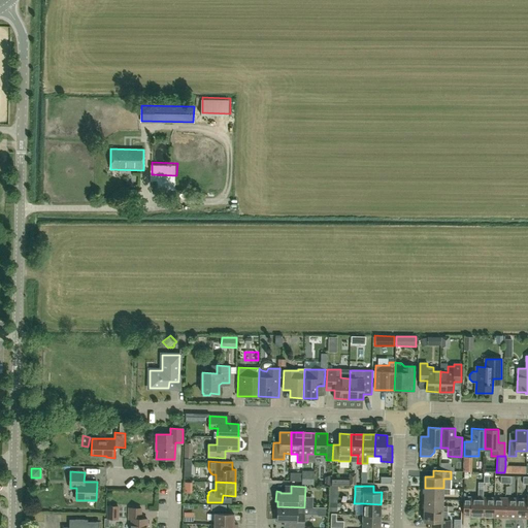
[(443,499),(443,494),(450,494),(450,489),(443,489),(443,488),(425,488),(425,494),(423,494),(422,499),(443,499)]
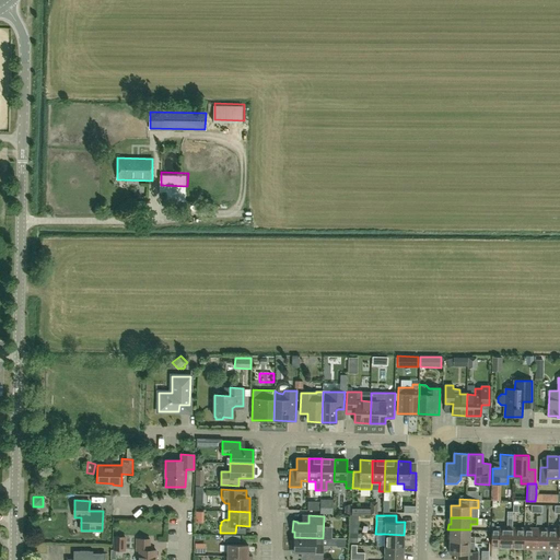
[(492,523),(491,540),(491,547),(512,548),(513,527),(513,518),(508,517),(506,527),(500,527),(500,526),(493,526),(493,523),(492,523)]
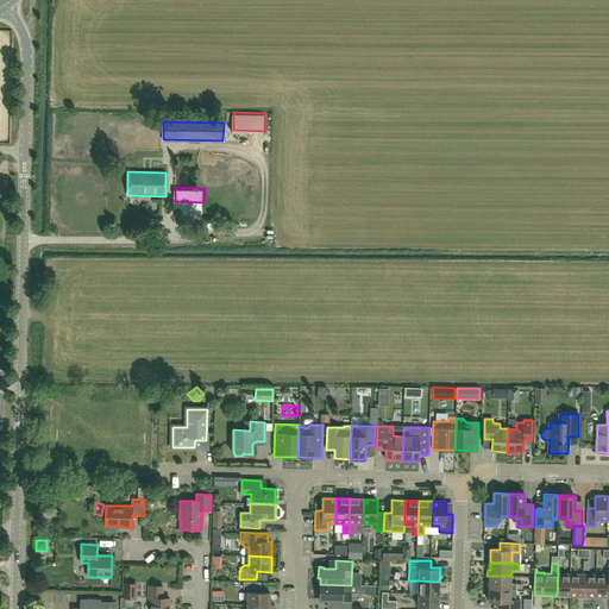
[(596,575),(595,597),(608,597),(608,570),(608,575),(596,575)]
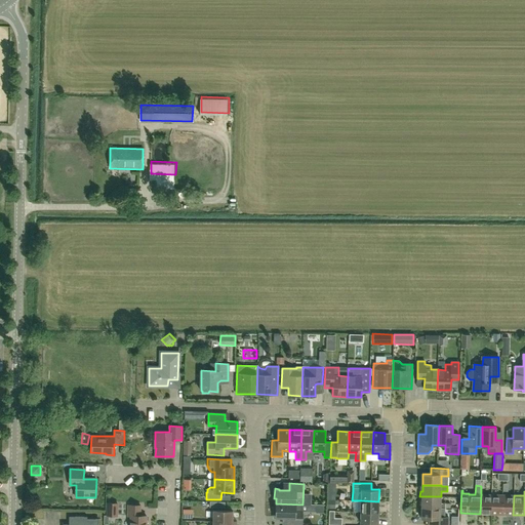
[(481,494),(480,514),(491,514),(491,494),(481,494)]
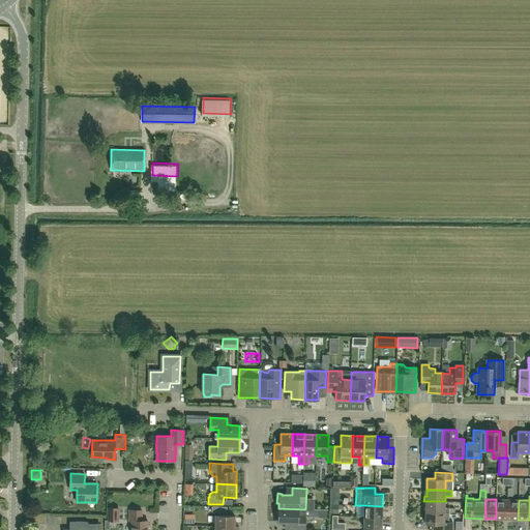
[(507,500),(496,499),(496,519),(507,519),(507,500)]
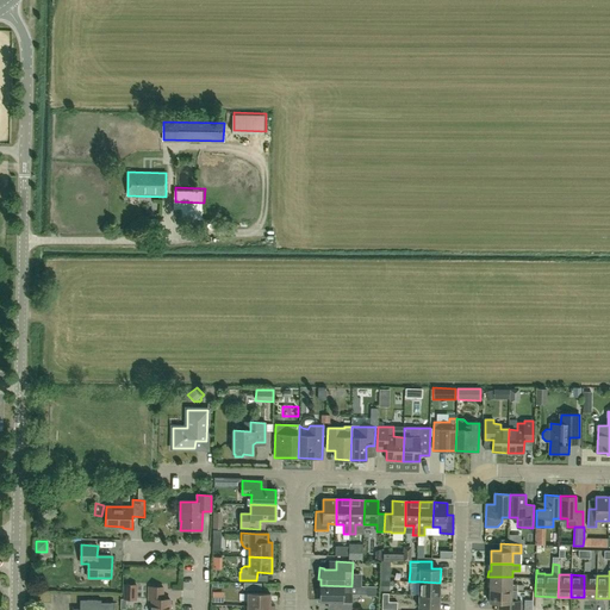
[(597,576),(584,576),(584,597),(596,598),(597,576)]
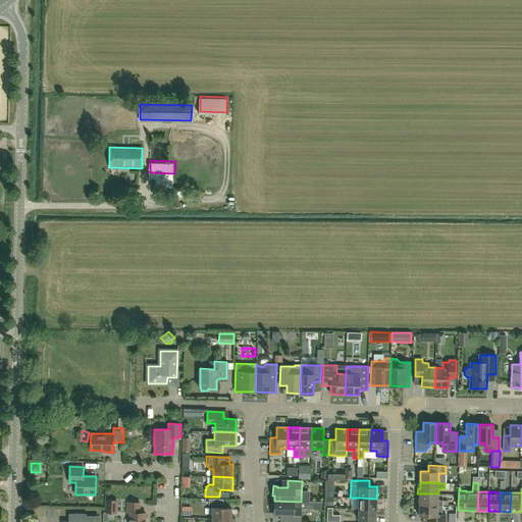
[(438,493),(417,493),(417,498),(419,498),(419,504),(437,505),(442,505),(442,501),(437,501),(438,493)]
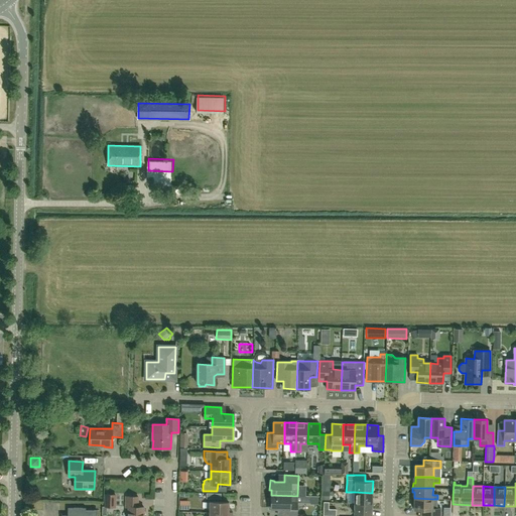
[(372,493),(355,492),(355,503),(372,503),(372,493)]
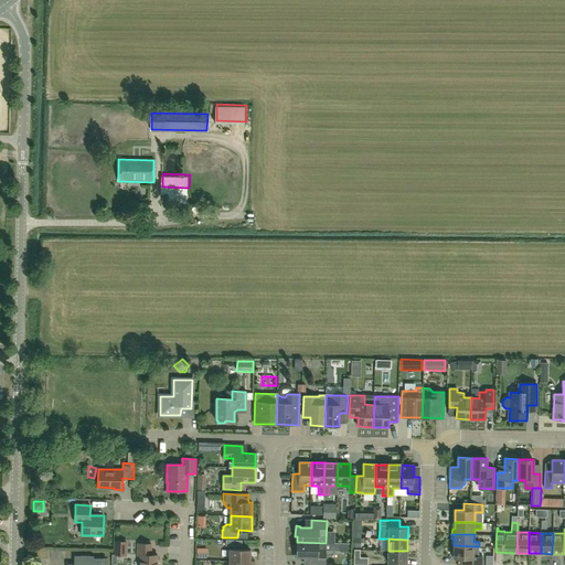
[(115,542),(115,553),(126,553),(126,542),(115,542)]
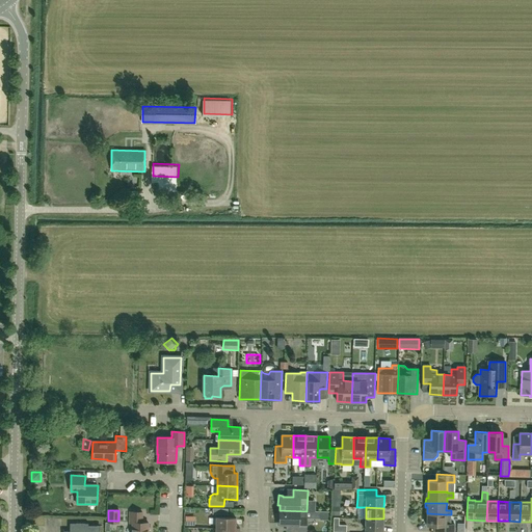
[(292,531),(307,531),(307,511),(280,510),(280,515),(277,515),(277,525),(282,525),(282,524),(286,524),(286,531),(292,531)]
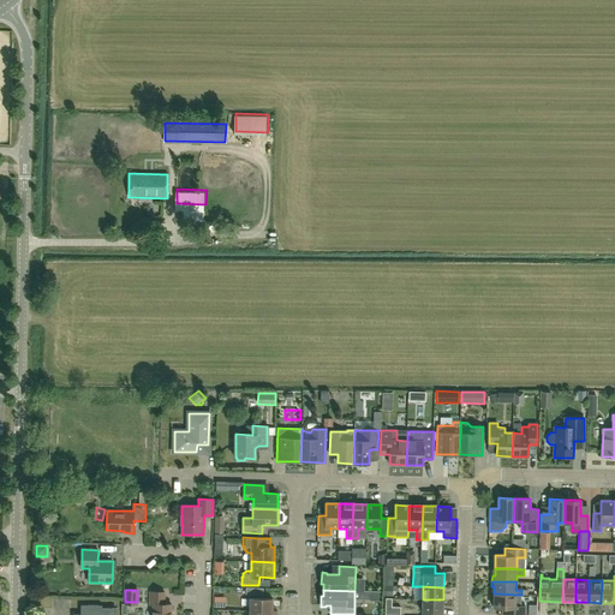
[(151,614),(171,614),(171,604),(163,604),(163,592),(150,592),(150,604),(153,604),(151,614)]
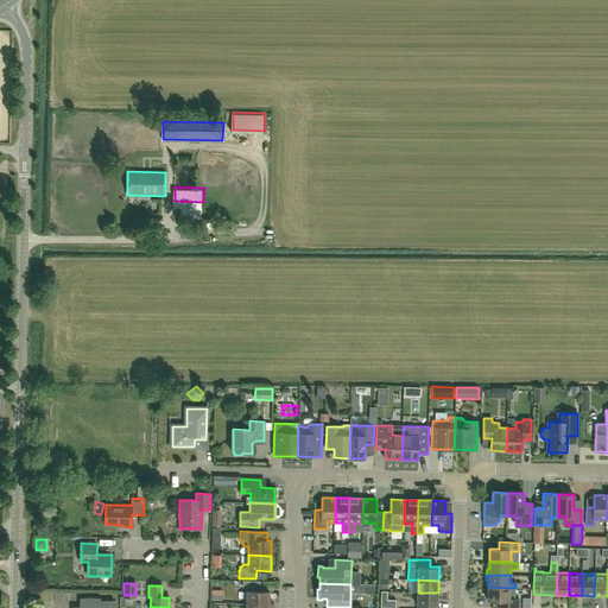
[(514,599),(515,588),(510,588),(488,587),(488,601),(498,601),(496,607),(519,607),(520,599),(514,599)]
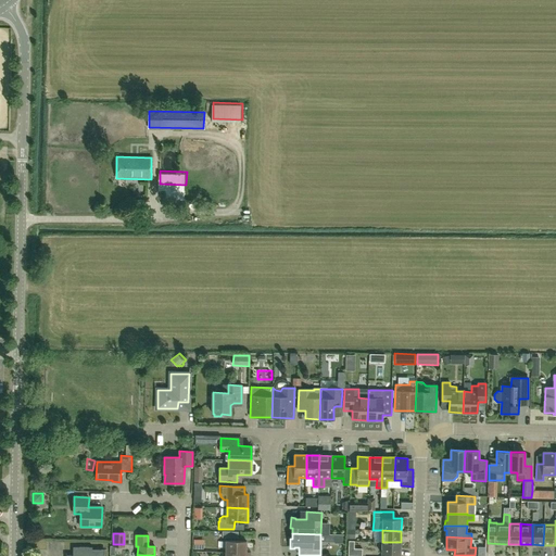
[(193,540),(193,550),(203,550),(203,540),(193,540)]
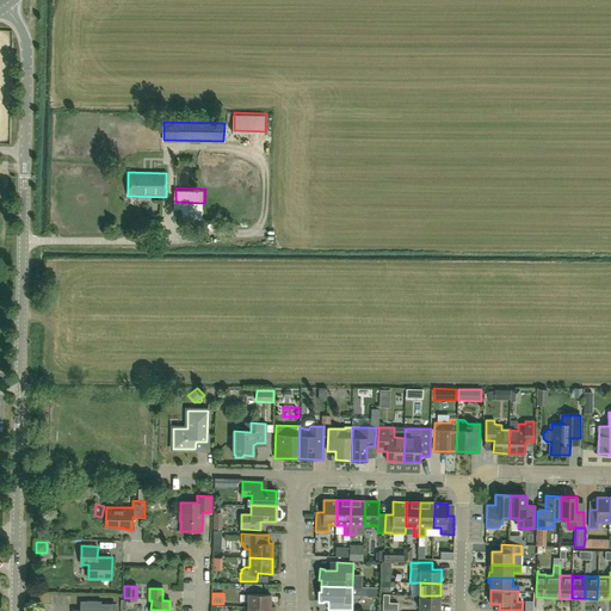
[(248,608),(276,608),(276,606),(271,606),(271,594),(248,594),(248,608)]
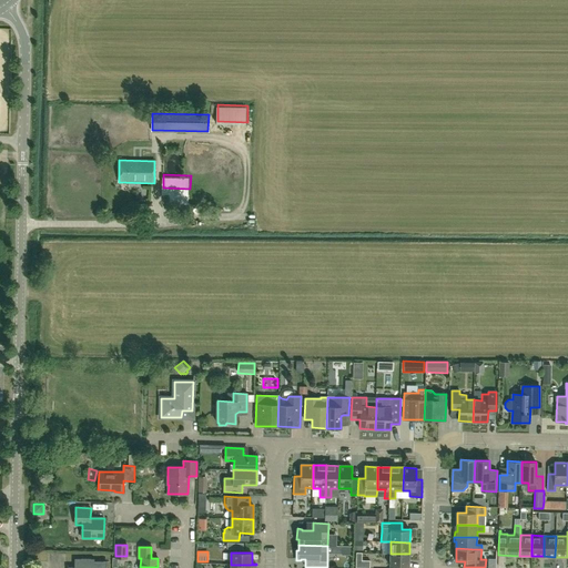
[(362,553),(356,553),(356,567),(369,567),(371,560),(362,560),(362,553)]
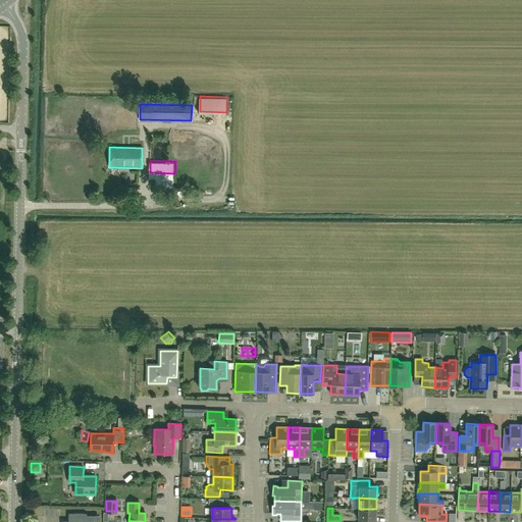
[(376,509),(359,509),(358,520),(376,521),(376,509)]
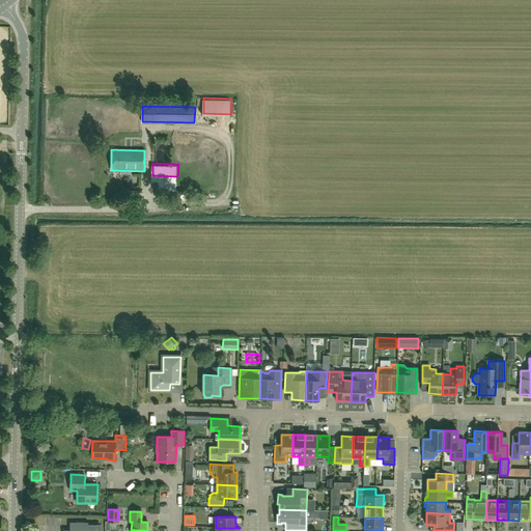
[(99,530),(100,525),(88,525),(88,523),(70,522),(70,530),(63,530),(62,530),(99,530)]
